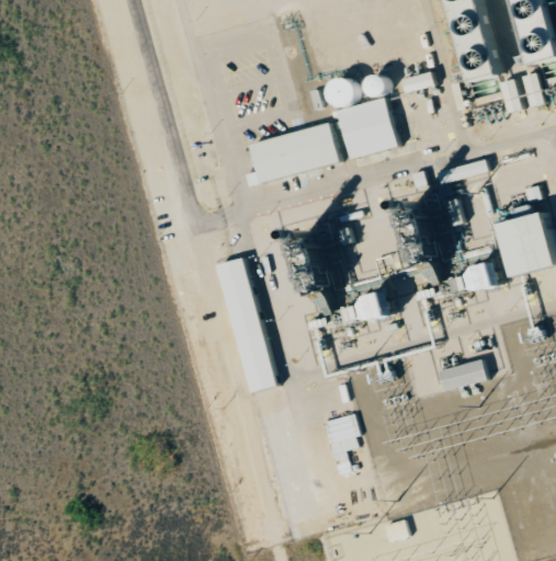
[(447,0),(478,0),(498,72),(469,80),(447,0)]
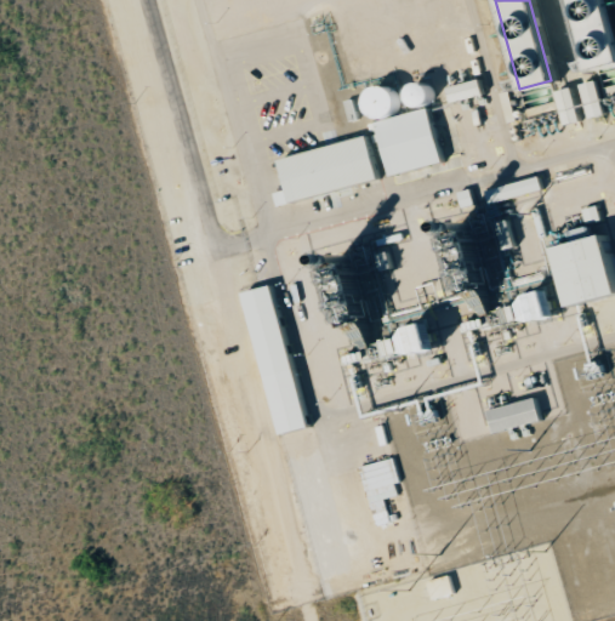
[(482,95),(477,79),(445,87),(449,103),(482,95)]
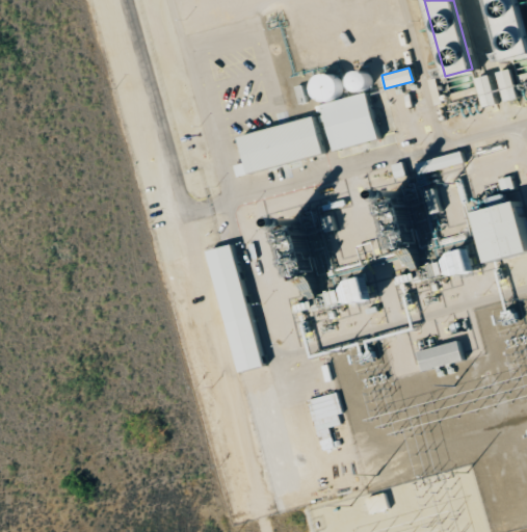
[(496,72),(501,101),(516,99),(510,69),(496,72)]
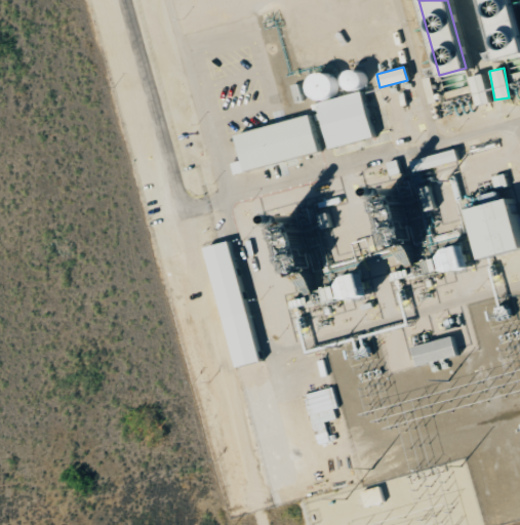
[(335,97),(335,74),(308,74),(308,97),(335,97)]
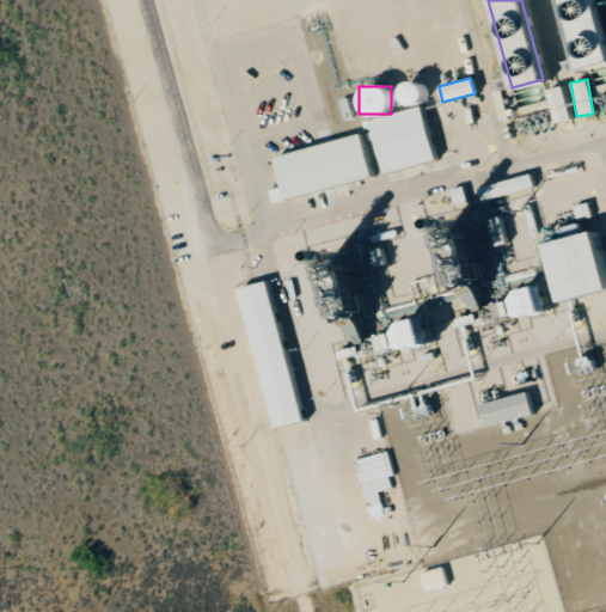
[(380,177),(366,122),(420,106),(434,163),(380,177)]
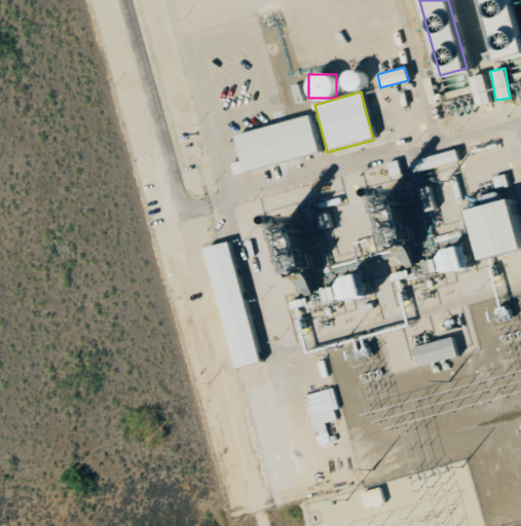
[(244,173),(234,136),(308,115),(319,152),(244,173)]
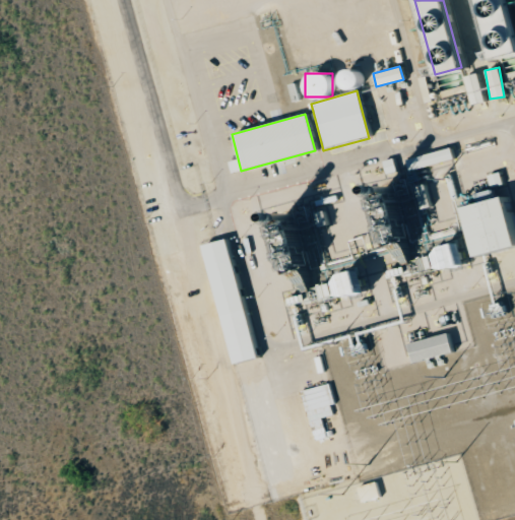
[(452,158),(449,147),(403,159),(406,171),(452,158)]
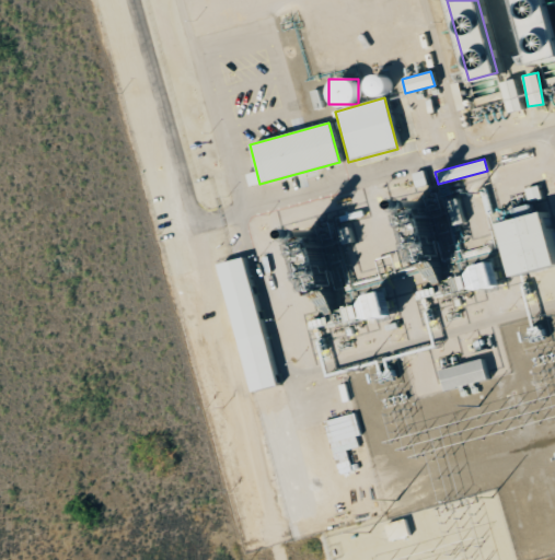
[(516,277),(554,266),(554,232),(550,211),(503,223),(516,277)]
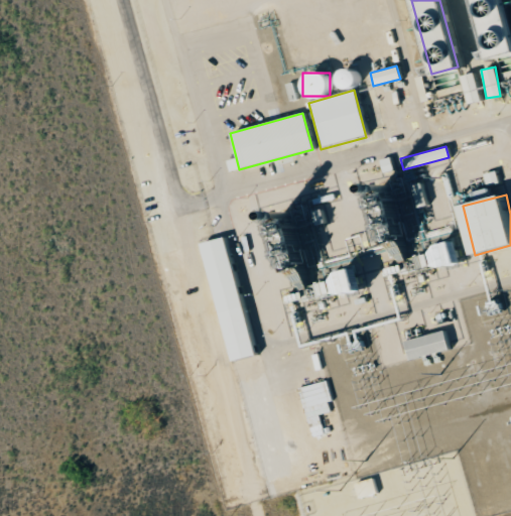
[(198,243),(222,237),(241,307),(217,313),(198,243)]
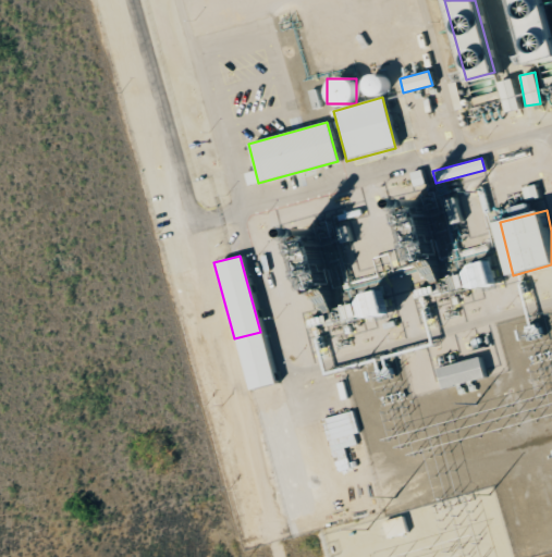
[(462,269),(465,291),(501,284),(497,263),(462,269)]
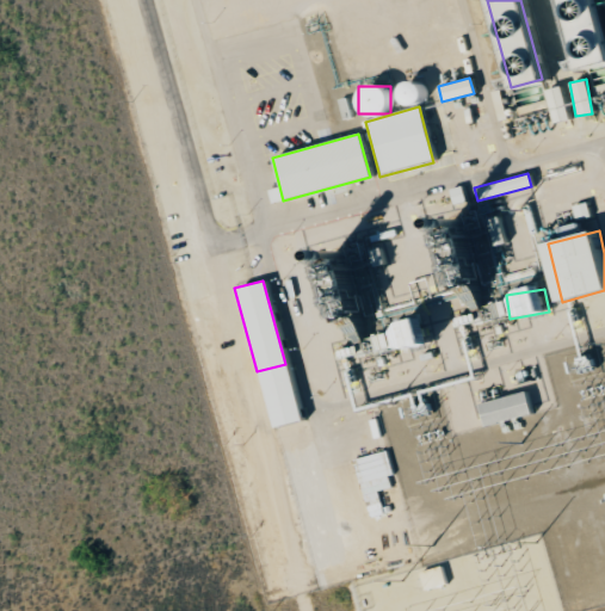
[(431,343),(424,319),(393,327),(396,339),(405,337),(409,349),(431,343)]
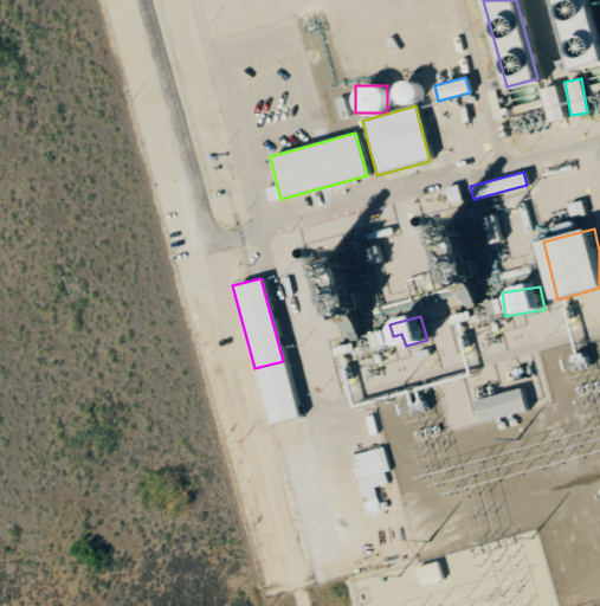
[(478,421),(472,401),(518,388),(524,408),(478,421)]
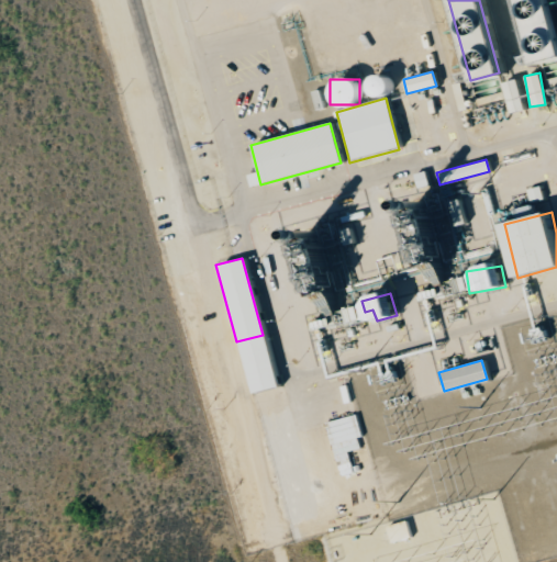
[(321,423),(335,476),(349,473),(344,451),(356,449),(353,438),(357,437),(352,414),(321,423)]
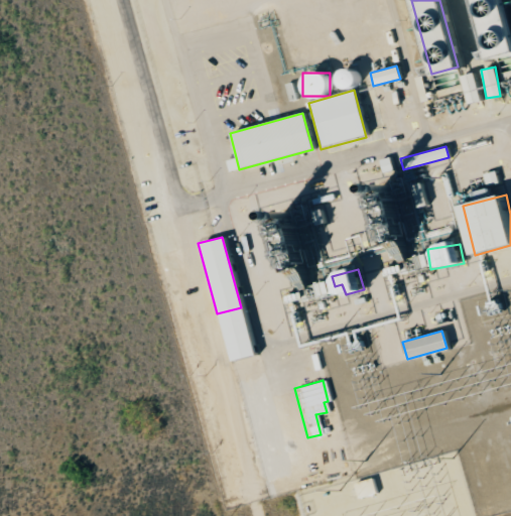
[(374,493),(371,478),(352,483),(356,498),(374,493)]
